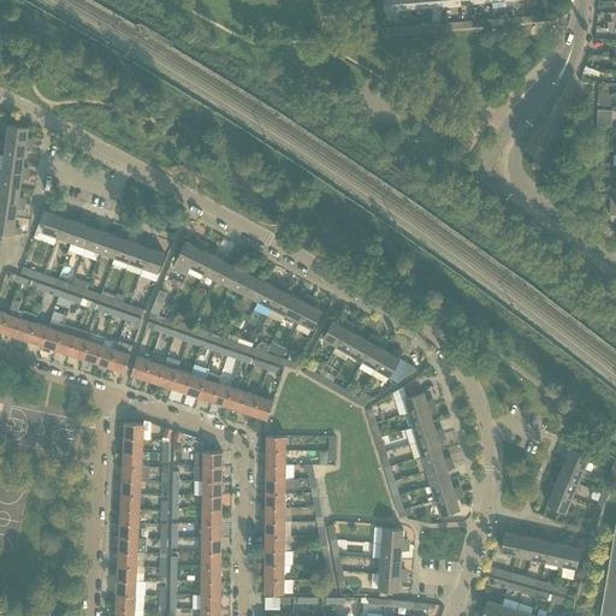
[(598,95),(597,106),(610,107),(610,96),(598,95)]
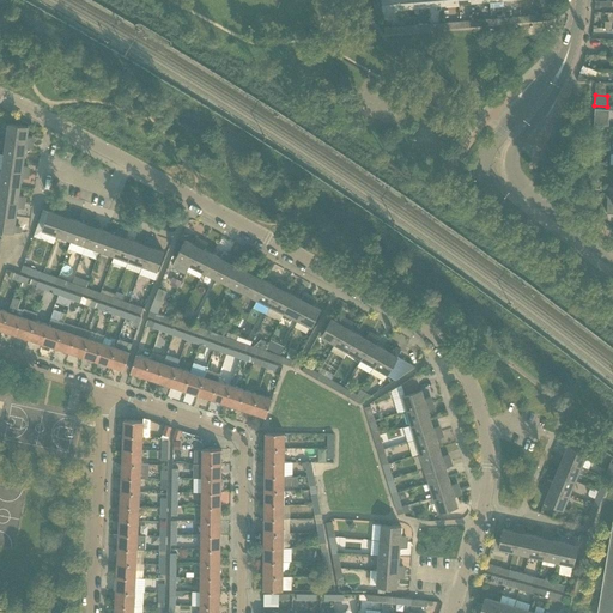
[(608,113),(594,111),(594,127),(608,128),(608,113)]
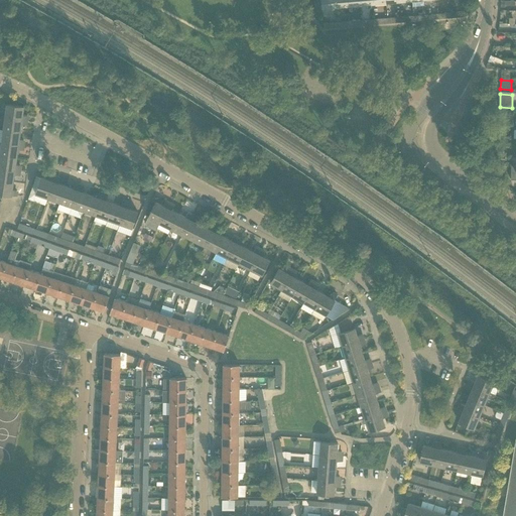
[(7,104),(5,117),(27,120),(28,118),(27,118),(27,115),(22,115),(23,107),(7,104)]
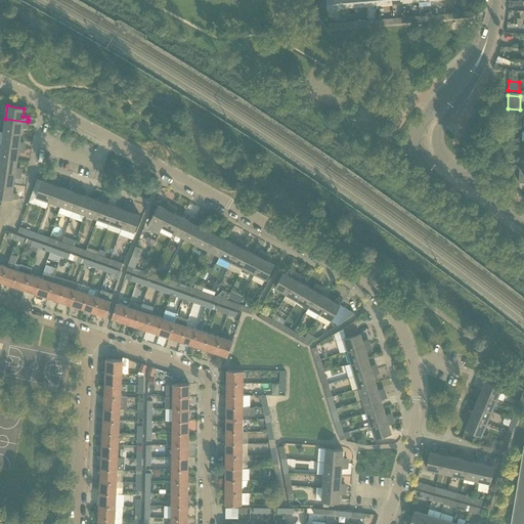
[(5,119),(4,132),(20,134),(22,126),(27,127),(27,124),(28,124),(28,122),(5,119)]
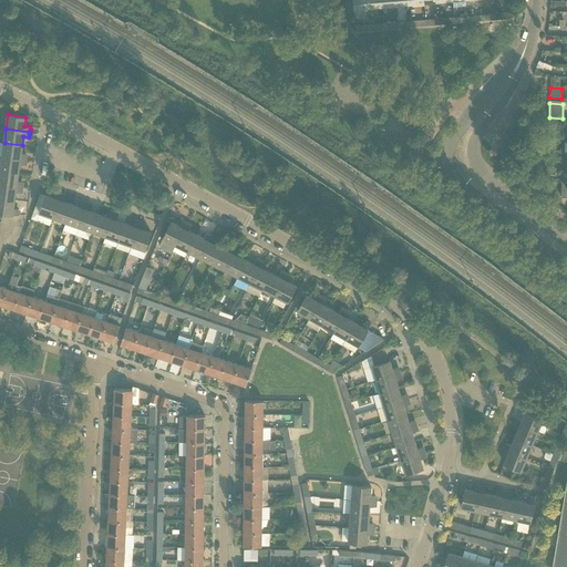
[(4,143),(2,156),(27,160),(27,157),(26,157),(26,154),(21,154),(22,145),(4,143)]
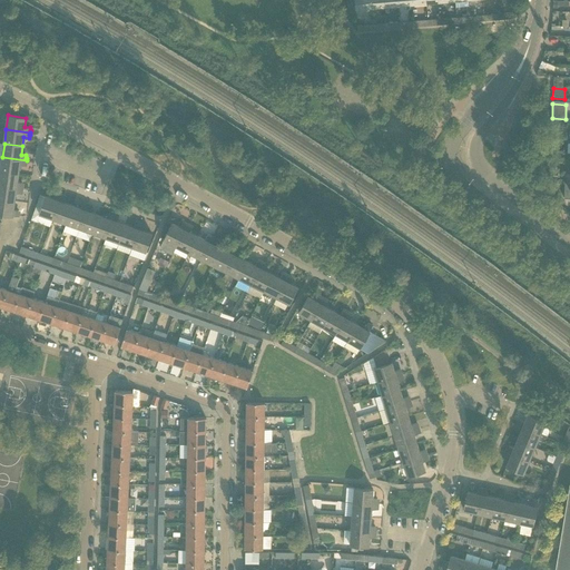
[(2,157),(0,172),(18,174),(19,165),(25,166),(26,163),(27,163),(27,160),(2,157)]
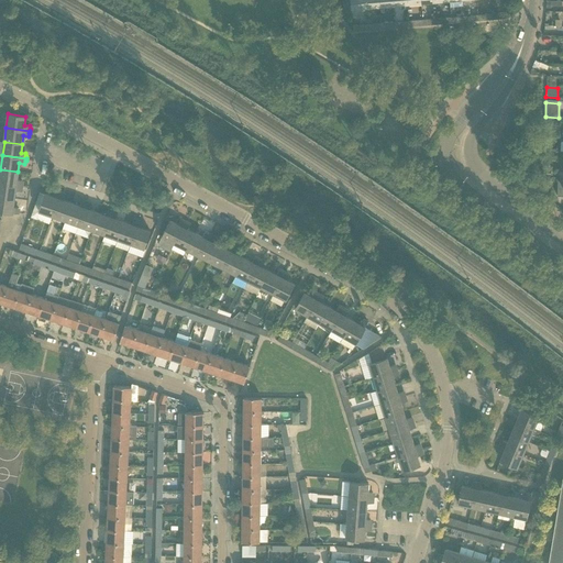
[(0,169),(0,183),(22,186),(23,184),(22,184),(22,180),(17,179),(18,172),(0,169)]
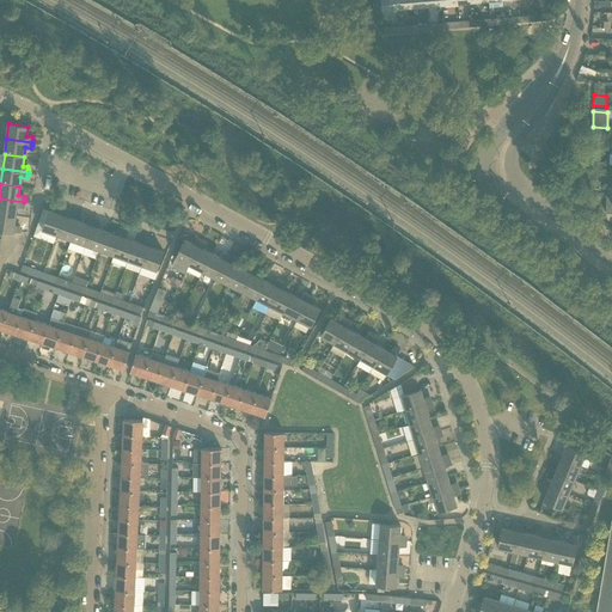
[(0,214),(16,216),(17,207),(23,208),(23,204),(24,204),(24,202),(0,199),(0,214)]
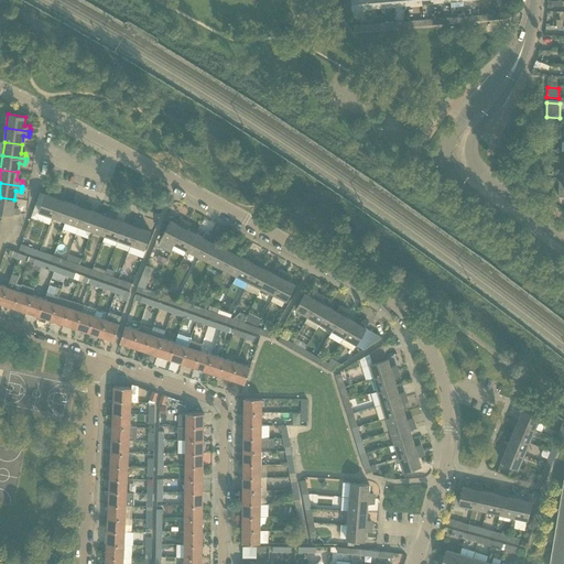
[(39,210),(52,216),(61,193),(58,192),(57,193),(55,192),(53,196),(45,194),(39,210)]
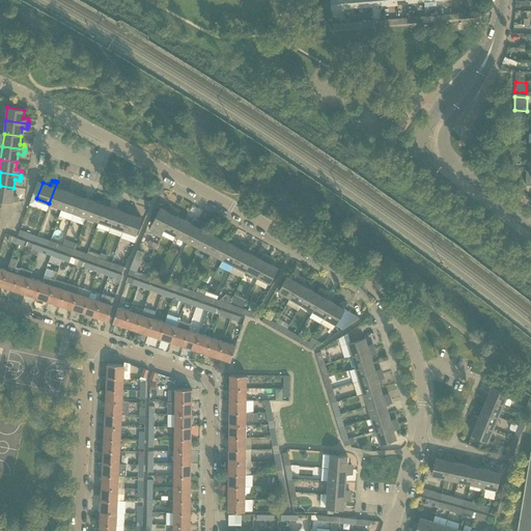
[(49,203),(61,207),(67,191),(59,189),(61,184),(58,183),(58,182),(57,182),(49,203)]
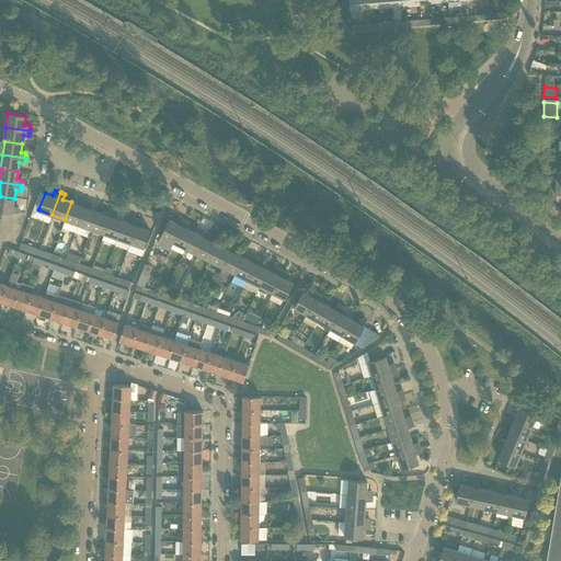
[(14,198),(0,196),(0,210),(19,213),(19,210),(18,210),(18,207),(13,207),(14,198)]
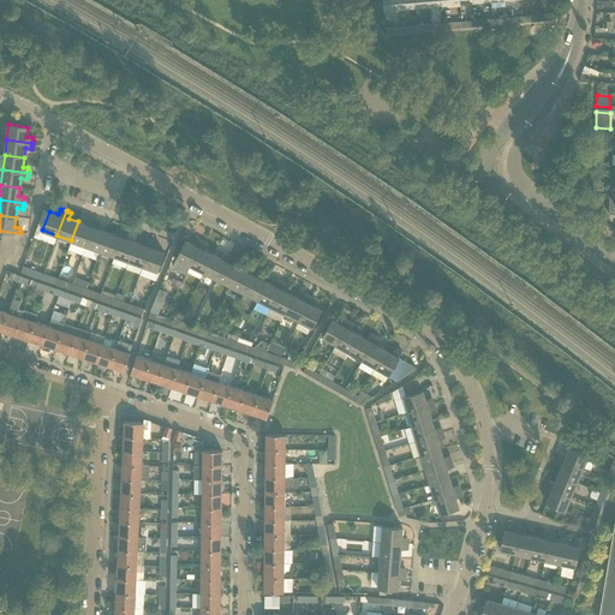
[(71,240),(69,250),(82,255),(85,245),(95,220),(93,220),(91,220),(89,220),(87,225),(78,221),(71,240)]
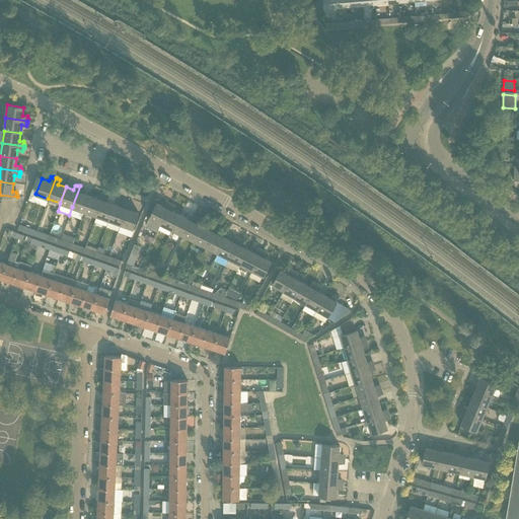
[(72,207),(84,212),(90,196),(82,193),(83,189),(81,188),(81,187),(80,186),(72,207)]
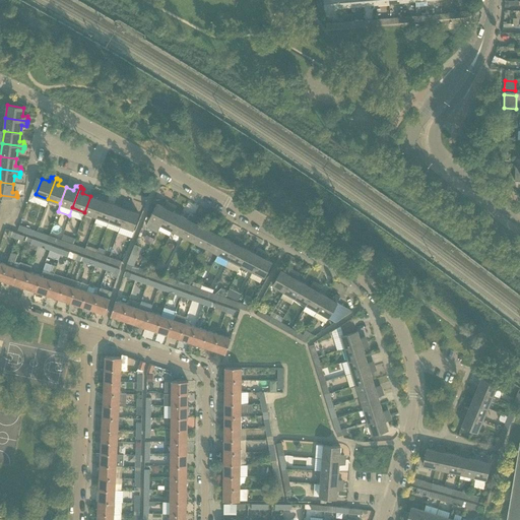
[(84,212),(96,216),(104,195),(102,194),(102,195),(99,194),(98,198),(90,196),(84,212)]
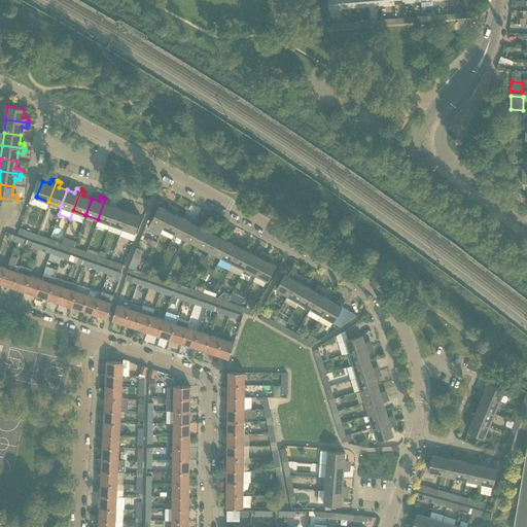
[(98,219),(110,223),(115,207),(108,204),(109,200),(106,199),(107,198),(105,198),(98,219)]
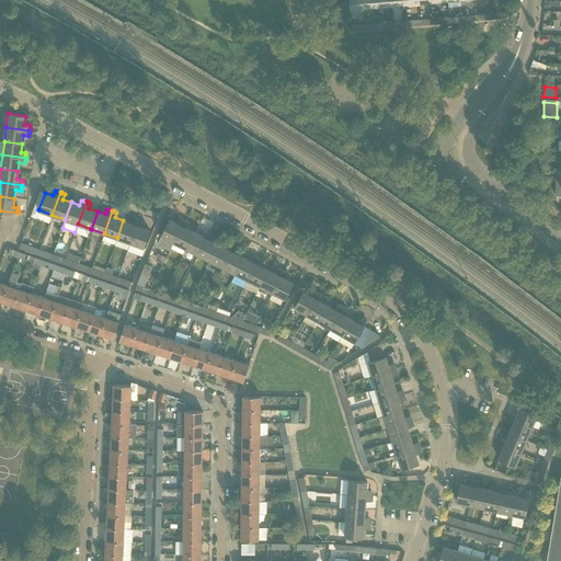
[(117,238),(130,242),(138,219),(136,218),(136,219),(133,218),(130,224),(123,220),(117,238)]
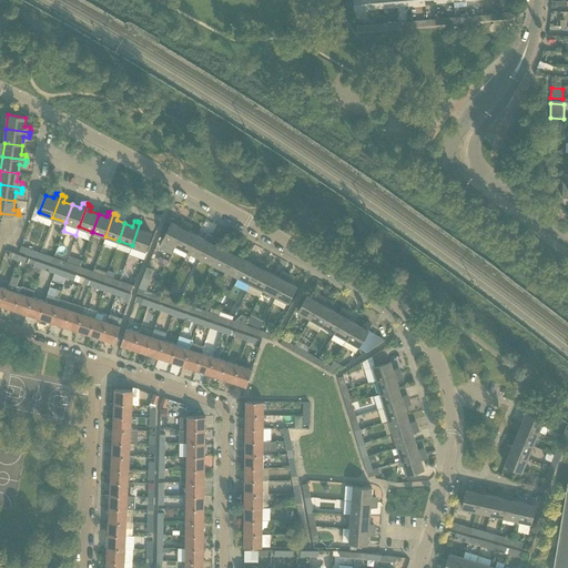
[(140,222),(132,245),(145,251),(151,233),(142,230),(144,225),(141,224),(142,223),(140,222)]
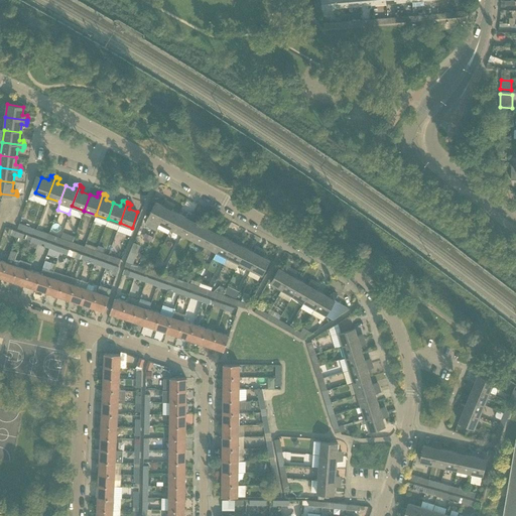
[(148,217),(144,224),(156,230),(159,223),(169,203),(168,202),(167,203),(164,202),(162,206),(155,202),(151,211),(148,217)]
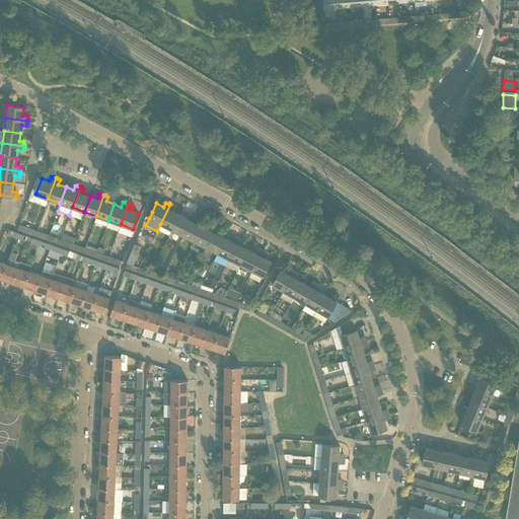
[(160,224),(171,229),(179,215),(172,211),(174,207),(171,206),(172,205),(170,204),(160,224)]
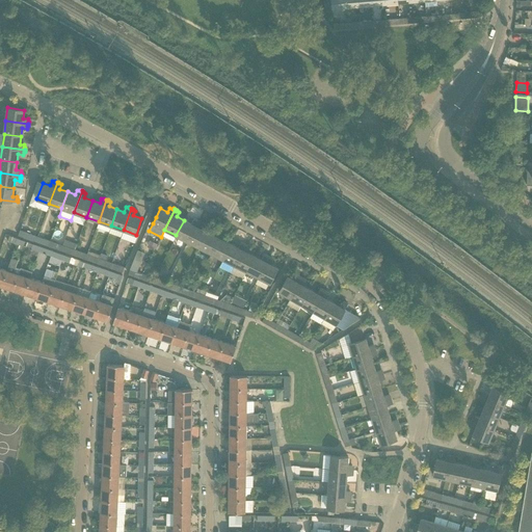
[(176,235),(188,241),(198,220),(196,220),(193,219),(191,223),(184,220),(176,235)]
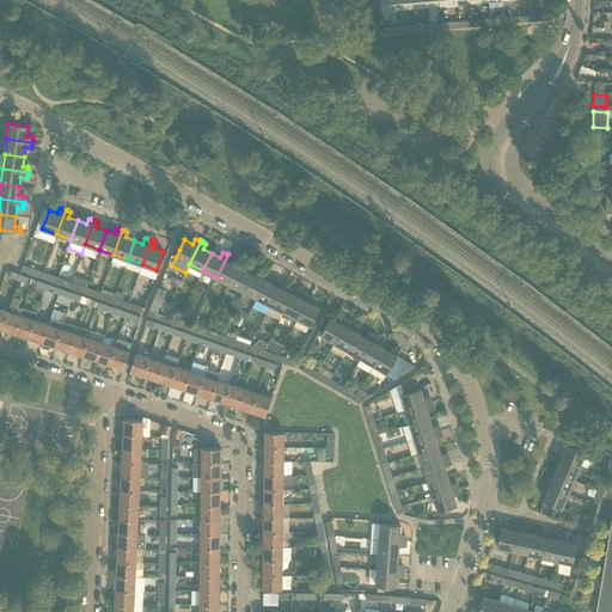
[(216,277),(230,285),(238,267),(230,263),(232,257),(230,256),(230,255),(228,254),(216,277)]
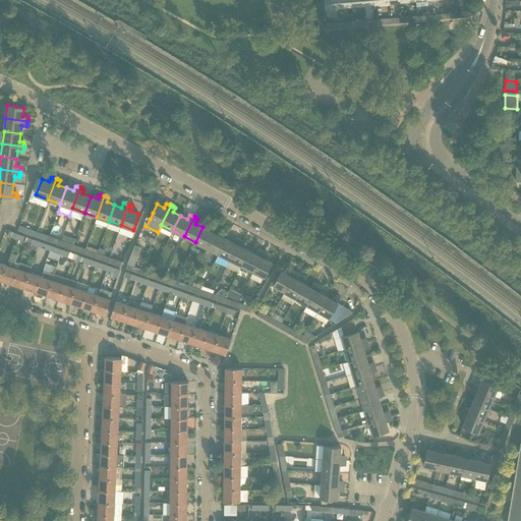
[(22,232),(33,236),(35,231),(24,227),(22,232)]
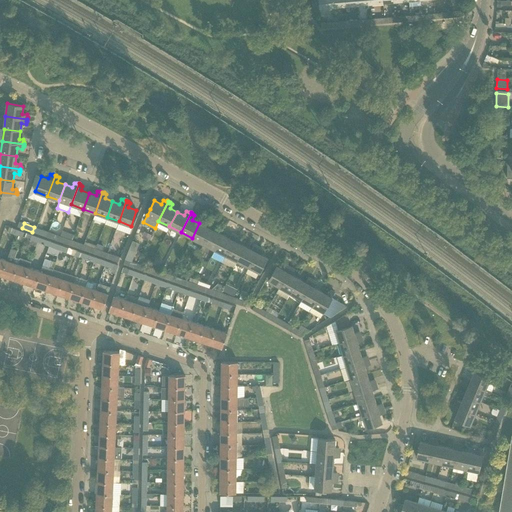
[(192,238),(203,244),(213,224),(212,223),(211,224),(209,223),(206,227),(199,223),(192,238)]
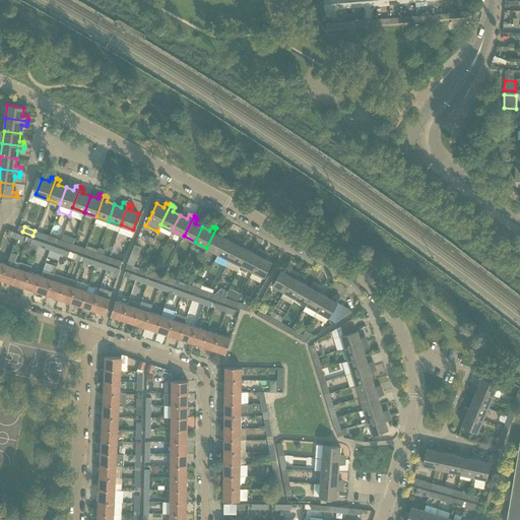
[(206,248),(218,253),(225,238),(218,235),(220,231),(218,230),(218,229),(216,228),(206,248)]
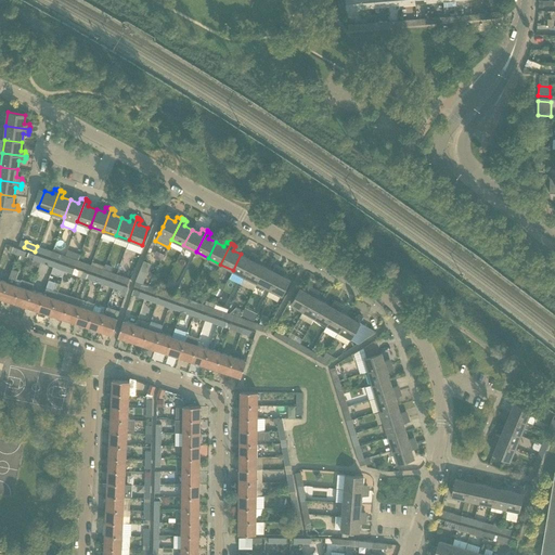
[(41,247),(40,253),(50,256),(52,252),(41,247)]
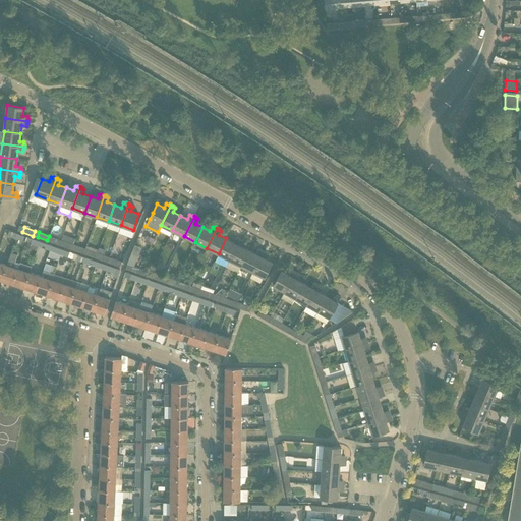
[(49,236),(47,240),(57,244),(59,239),(49,236)]
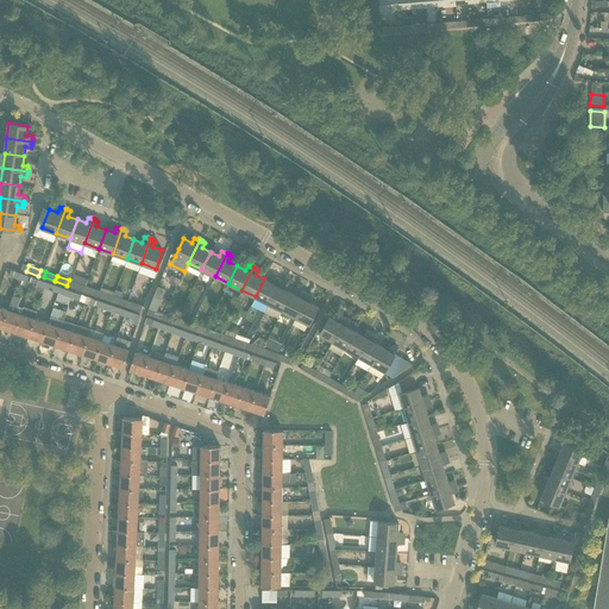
[(256,297),(251,306),(264,312),(269,303),(281,280),(278,278),(278,280),(275,278),(272,283),(264,278),(256,296),(256,297)]
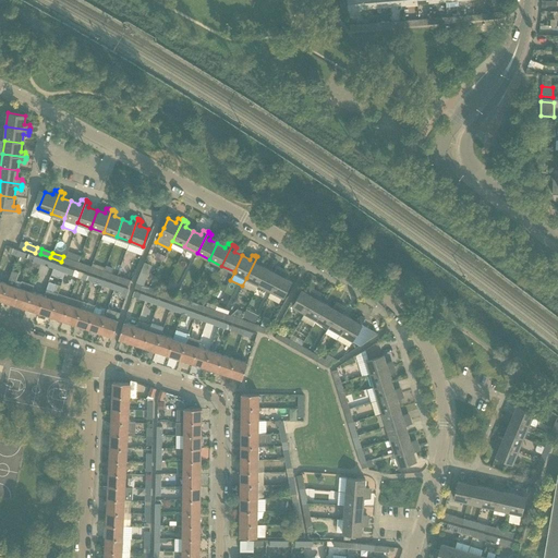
[(246,278),(242,286),(254,292),(258,284),(267,268),(258,264),(261,259),(258,258),(258,257),(257,256),(246,278)]
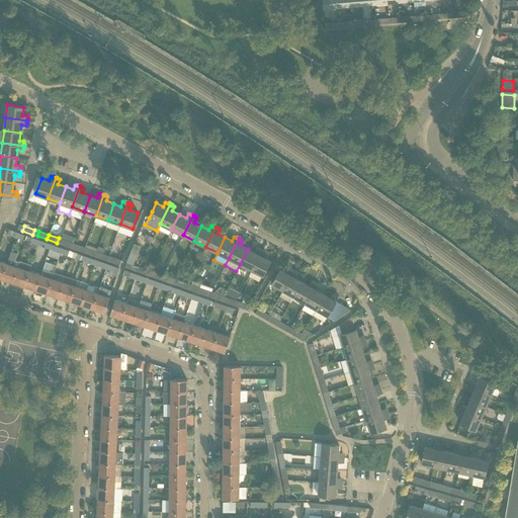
[(240,264),(251,269),(261,249),(260,249),(259,250),(256,248),(254,252),(248,249),(240,264)]
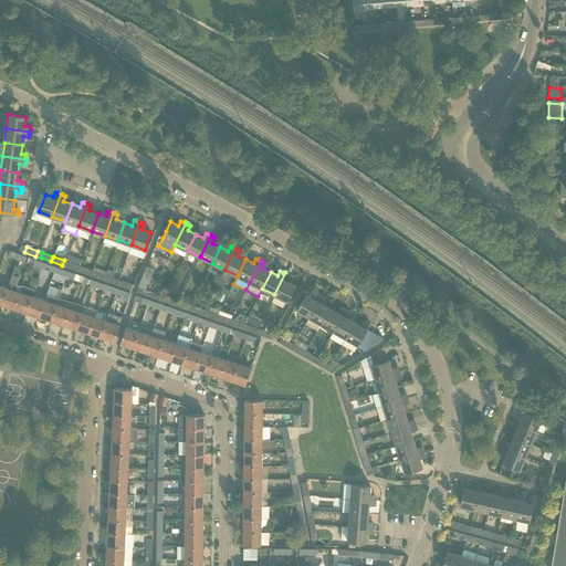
[(285,272),(274,294),(287,301),(295,284),(287,280),(290,275),(287,274),(287,273),(285,272)]
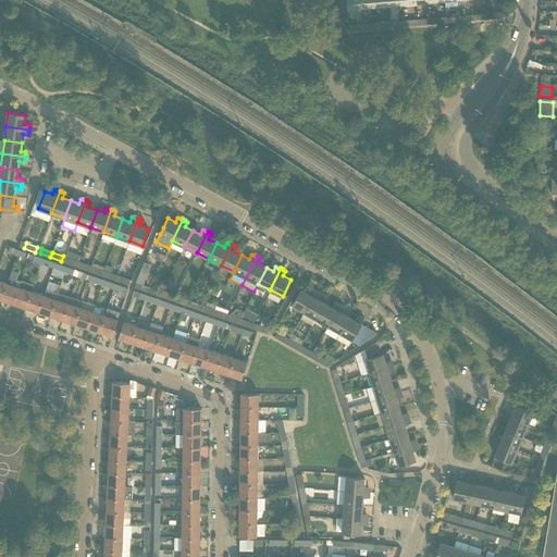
[(7,283),(1,299),(14,304),(19,291),(20,287),(21,281),(16,280),(19,272),(11,270),(7,283)]
